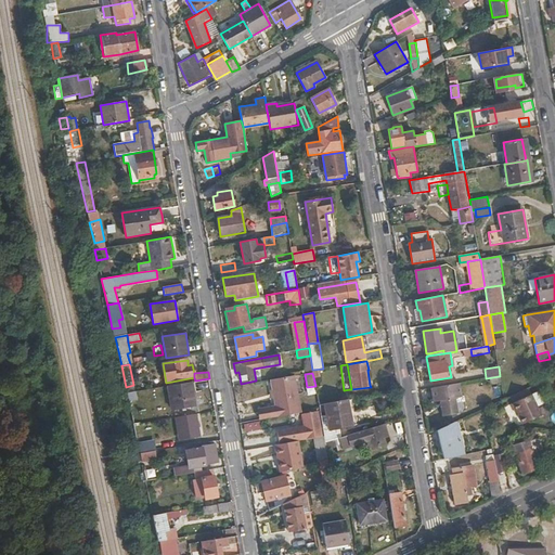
[(257,410),(259,421),(301,413),(294,376),(270,379),(275,407),(257,410)]
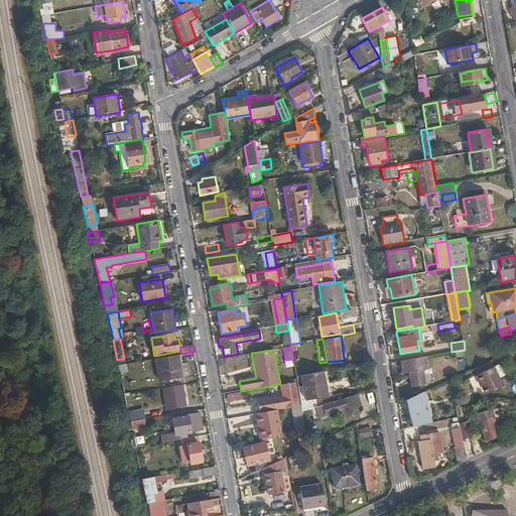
[(178,355),(156,359),(159,382),(182,378),(178,355)]
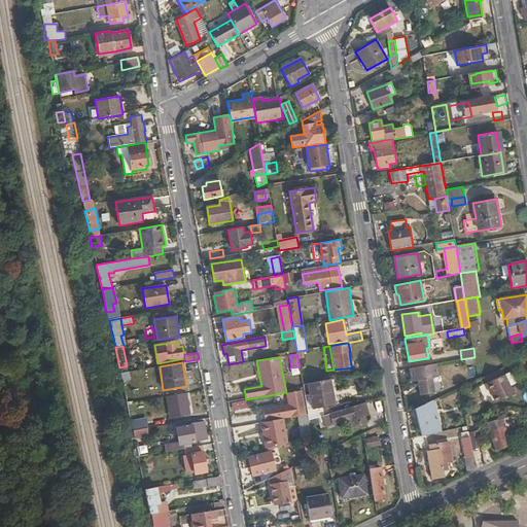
[(436,364),(409,369),(411,382),(417,381),(420,395),(434,392),(432,378),(438,377),(436,364)]
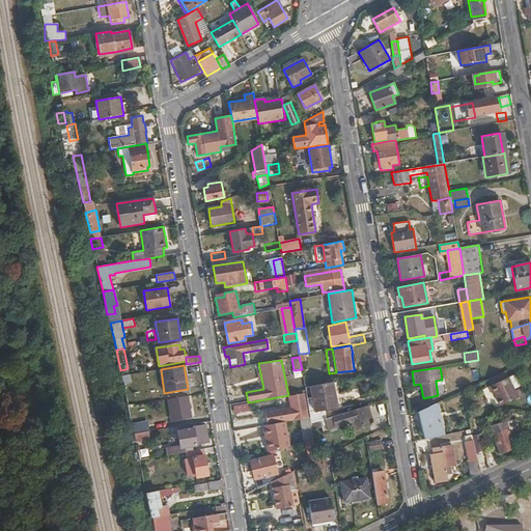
[(508,376),(490,386),(496,396),(500,406),(519,396),(508,376)]
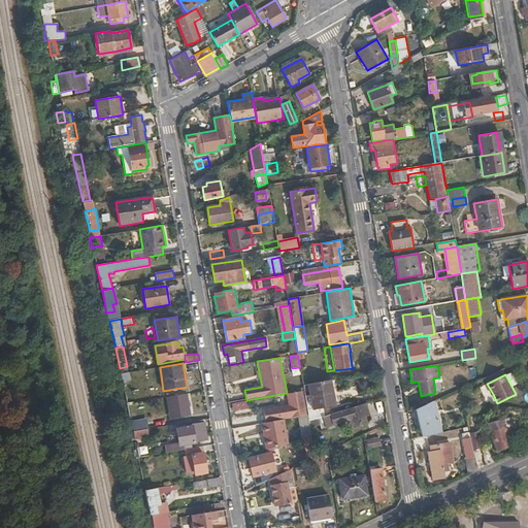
[(308,415),(309,421),(318,418),(317,408),(335,405),(331,381),(307,384),(307,386),(308,392),(309,396),(311,408),(307,408),(308,415)]
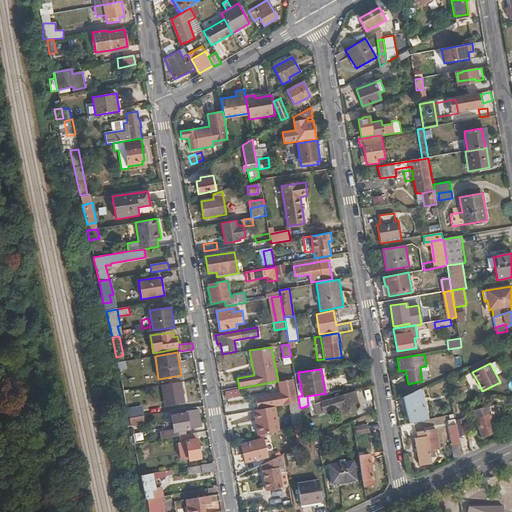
[(293,379),(278,382),(280,393),(256,398),(258,410),(275,407),(289,404),(297,403),(293,379)]
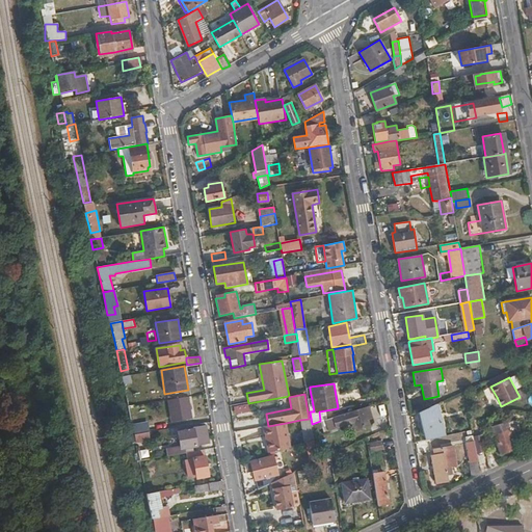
[(189,396),(167,400),(170,422),(192,419),(189,396)]
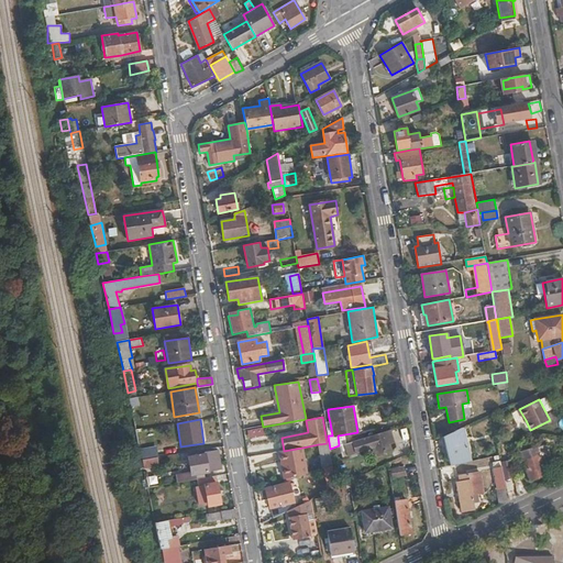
[(263,428),(246,429),(247,439),(264,437),(263,428)]
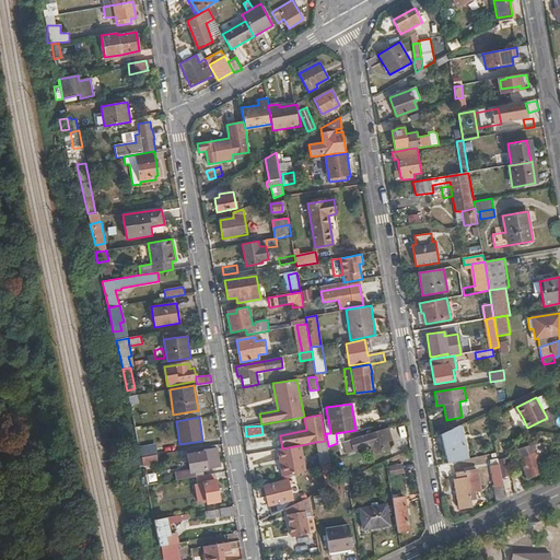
[(442,434),(450,463),(467,458),(459,427),(442,434)]
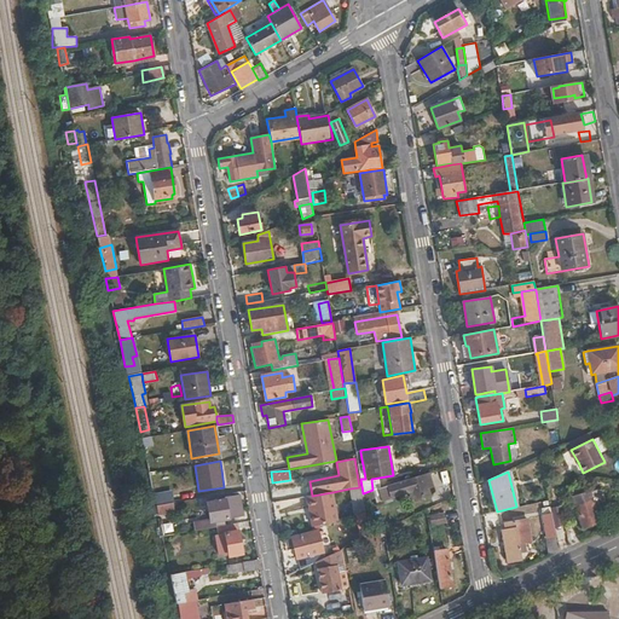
[(434,487),(429,473),(408,479),(408,480),(377,489),(382,502),(409,493),(411,502),(432,496),(429,489),(434,487)]
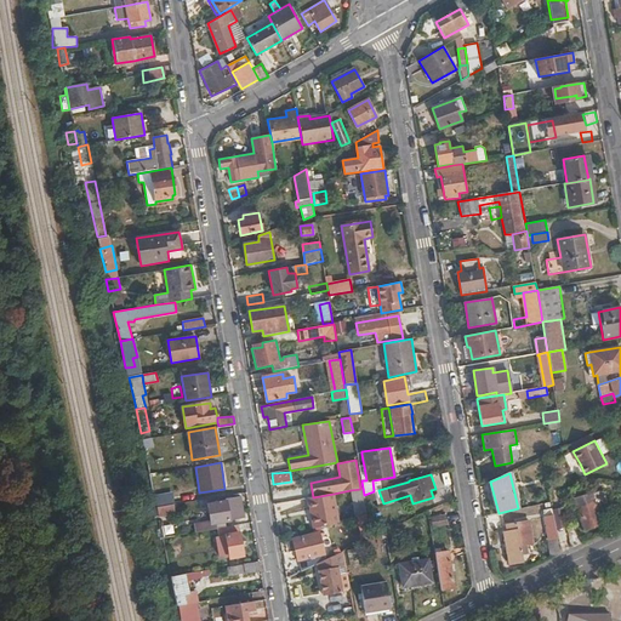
[(355,518),(368,514),(364,495),(363,488),(360,489),(351,490),(355,518)]
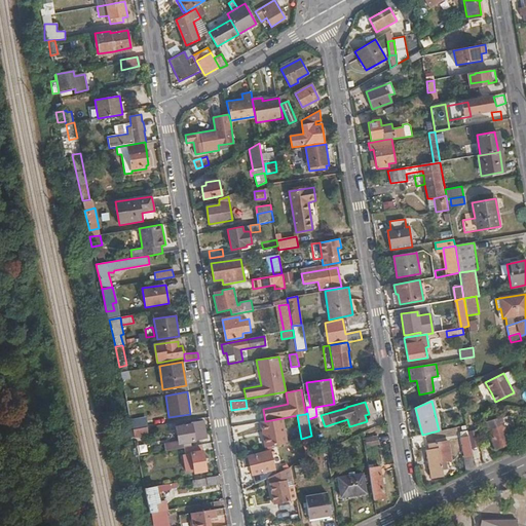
[(501,417),(486,423),(495,449),(511,444),(501,417)]
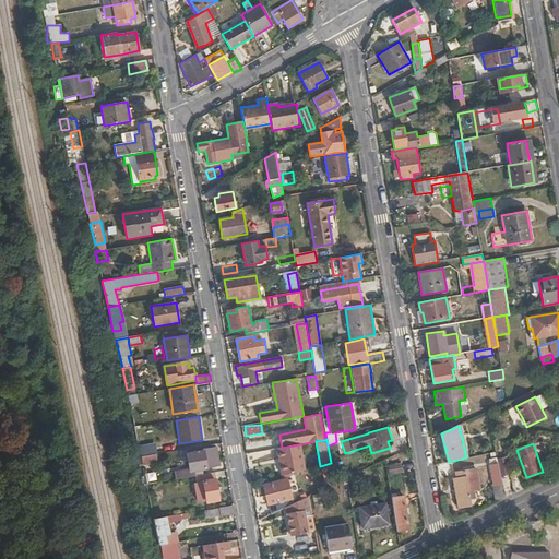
[(276,449),(282,476),(305,470),(300,444),(282,448),(276,449)]
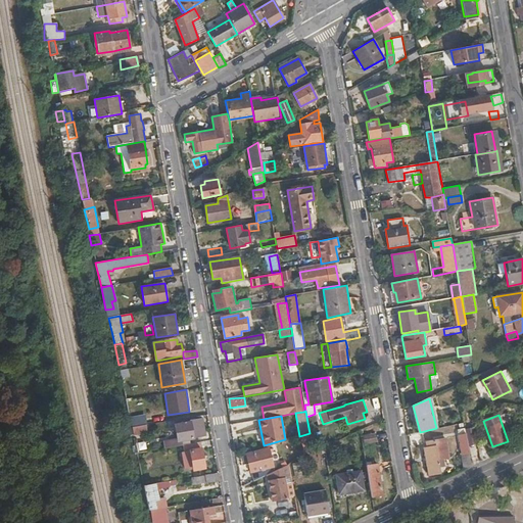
[(131,420),(132,427),(146,424),(145,417),(131,420)]
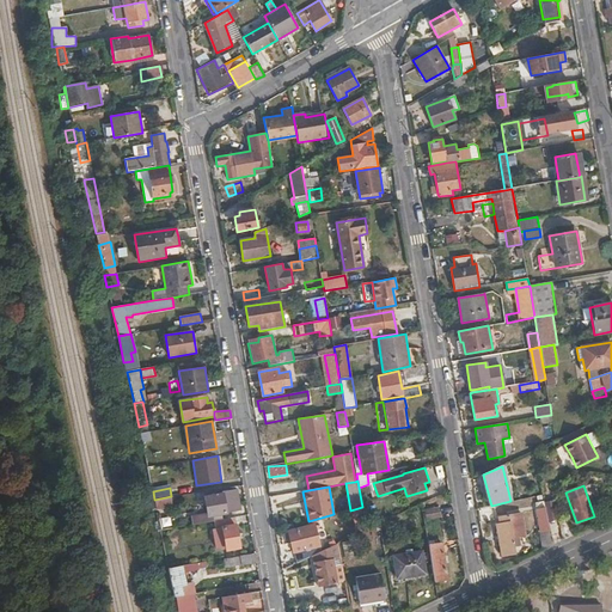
[(190,516),(193,525),(209,522),(208,518),(225,514),(238,512),(234,489),(224,491),(224,493),(220,493),(219,488),(203,490),(207,513),(190,516)]
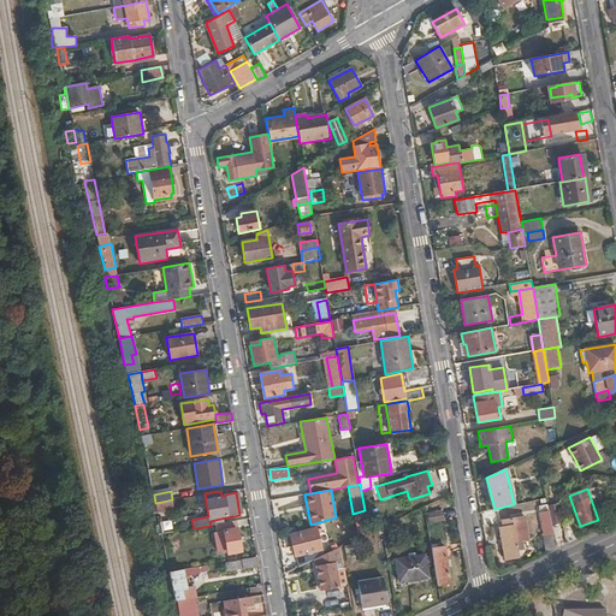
[(549,511),(551,526),(562,525),(562,523),(558,505),(548,507),(549,511)]
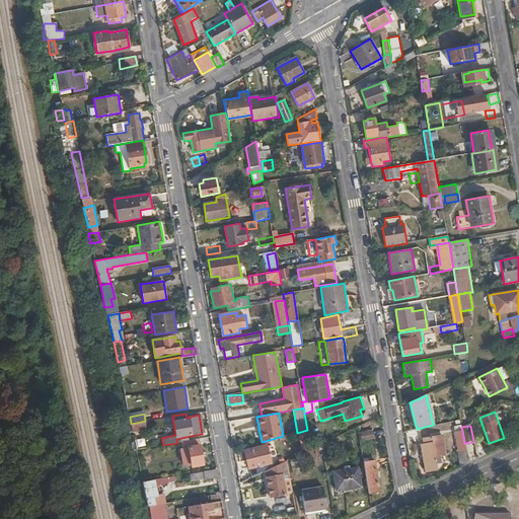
[(373,430),(360,432),(362,441),(374,439),(373,430)]
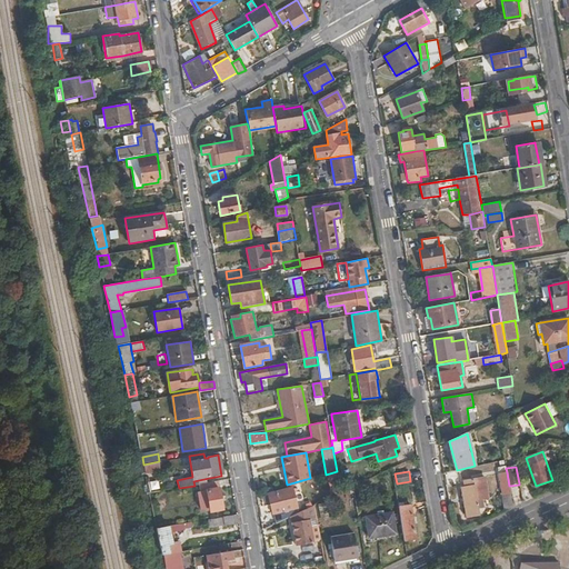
[(501,496),(505,512),(513,508),(509,486),(507,472),(499,473),(498,473),(502,496),(501,496)]
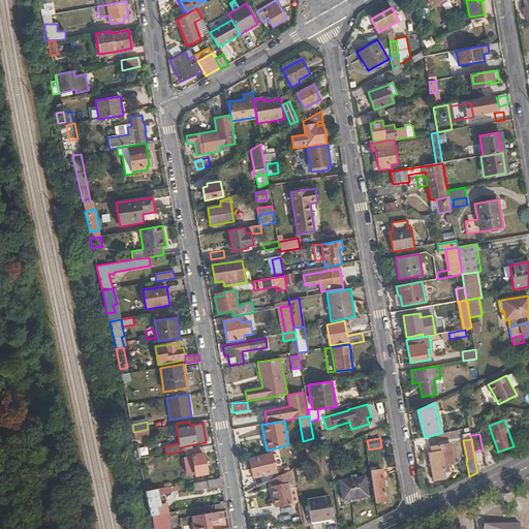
[(432,453),(429,454),(433,480),(445,478),(444,473),(449,472),(448,464),(455,463),(450,443),(431,447),(432,453)]
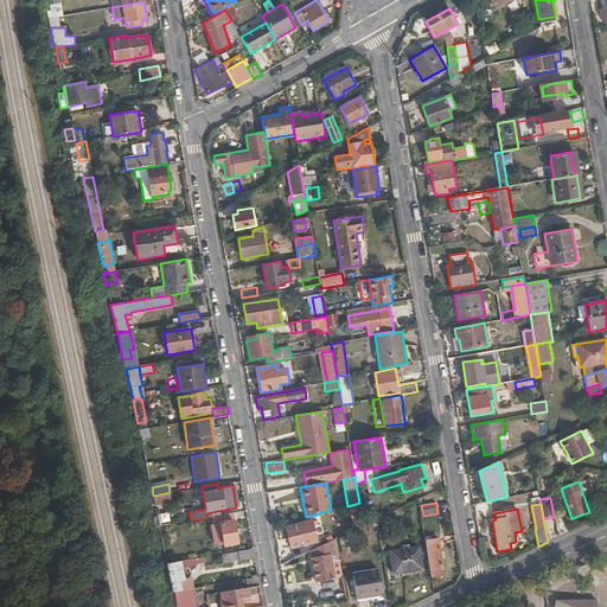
[(237,543),(232,513),(224,515),(211,517),(212,524),(210,525),(213,544),(224,542),(224,545),(237,543)]
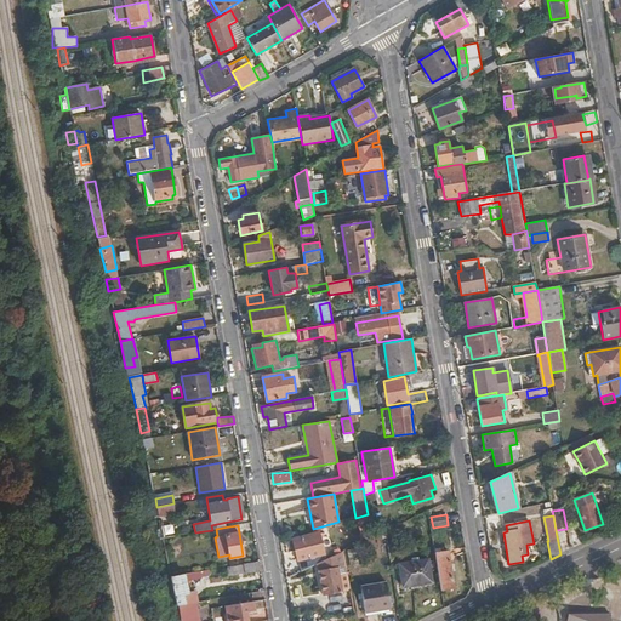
[(319,533),(292,540),(297,560),(324,554),(319,533)]
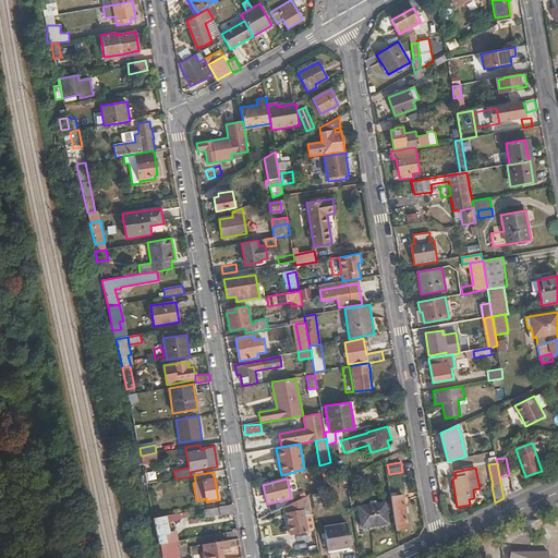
[(320,493),(314,495),(317,508),(323,507),(320,493)]
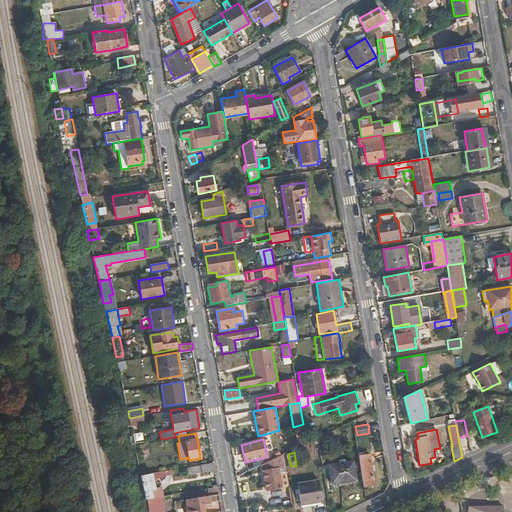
[(266,491),(271,491),(283,488),(279,469),(285,467),(282,454),(263,464),(264,470),(262,470),(266,491)]
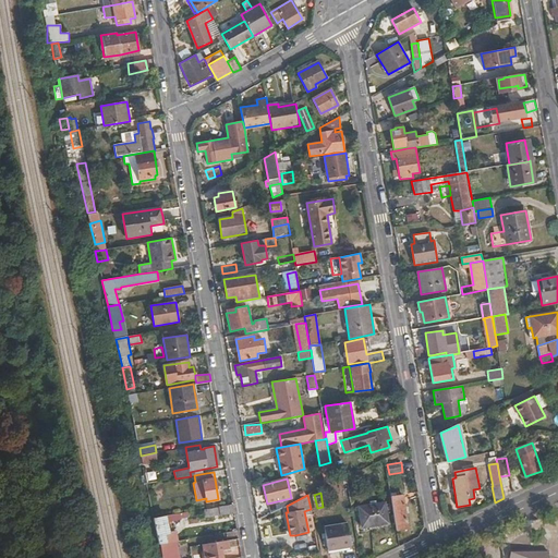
[(391,497),(397,531),(409,529),(403,495),(391,497)]
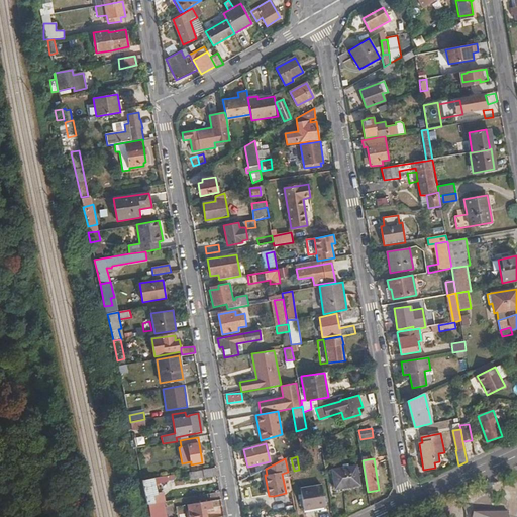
[(335,489),(359,485),(356,467),(332,470),(335,489)]
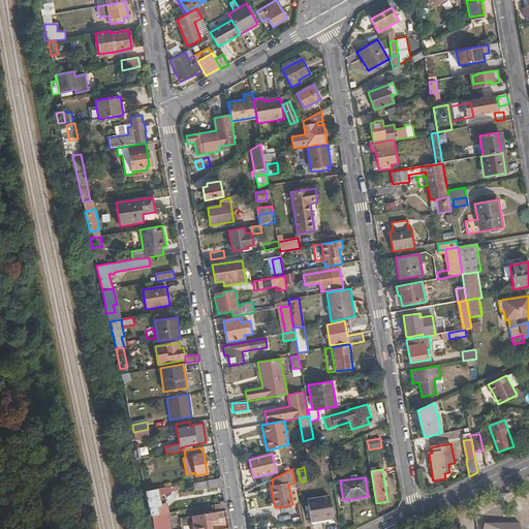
[(194,490),(222,486),(220,478),(193,483),(194,490)]
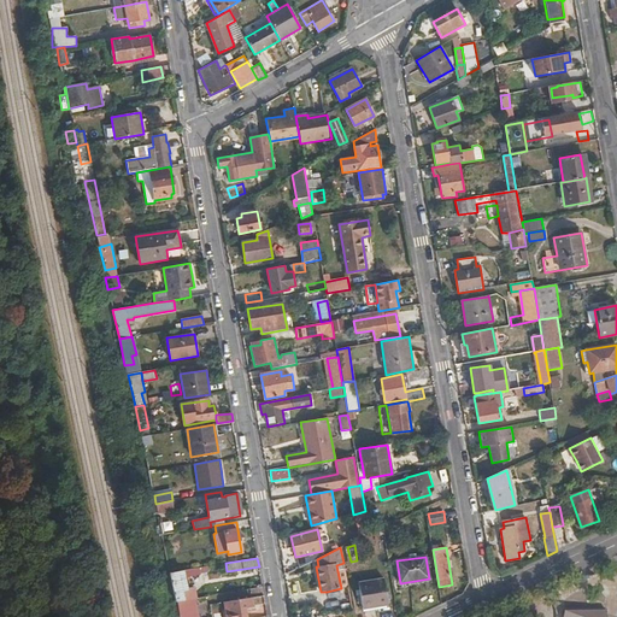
[(328,600),(350,597),(344,563),(336,565),(341,588),(327,592),(328,600)]
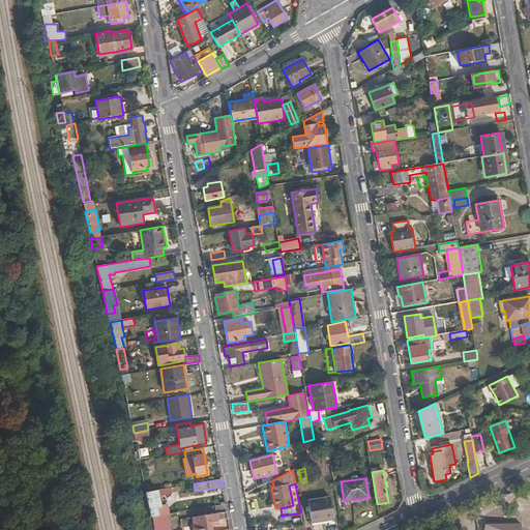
[(146,493),(151,518),(152,517),(168,514),(170,514),(168,504),(162,506),(157,491),(146,493)]
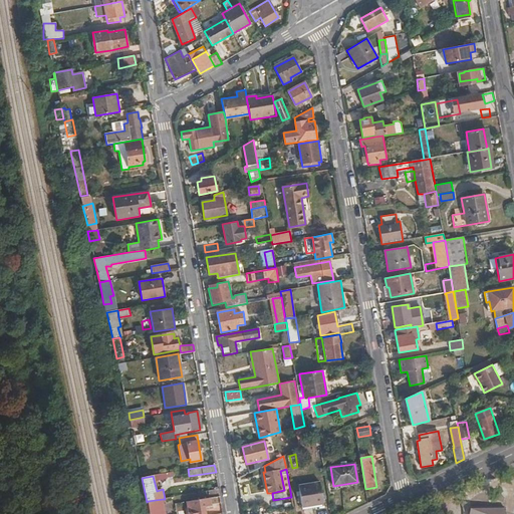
[(319,482),(298,486),(302,507),(323,504),(319,482)]
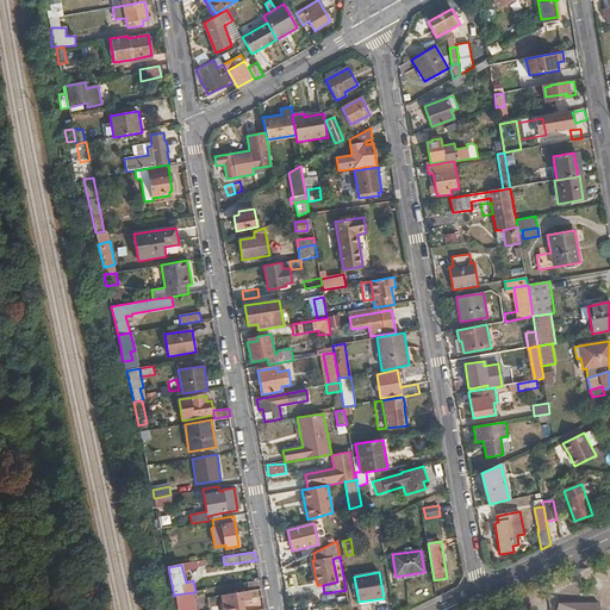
[(223,609),(244,609),(243,602),(250,601),(249,591),(221,595),(223,609)]
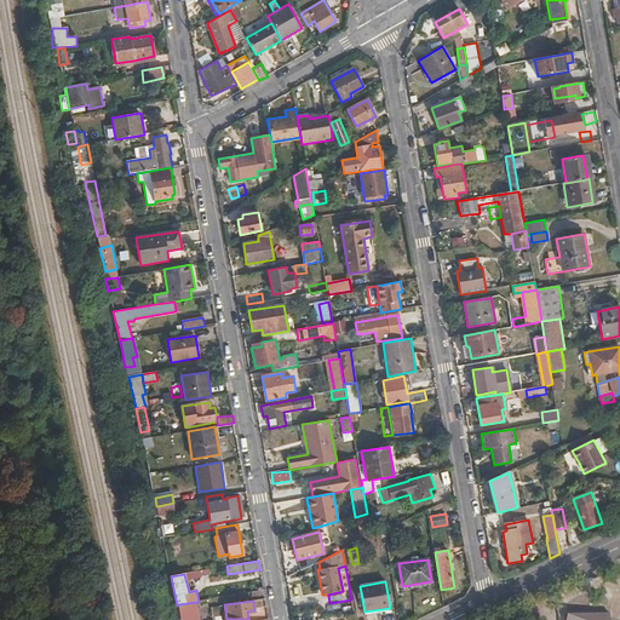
[(178,604),(181,619),(199,619),(197,604),(196,602),(178,604)]
